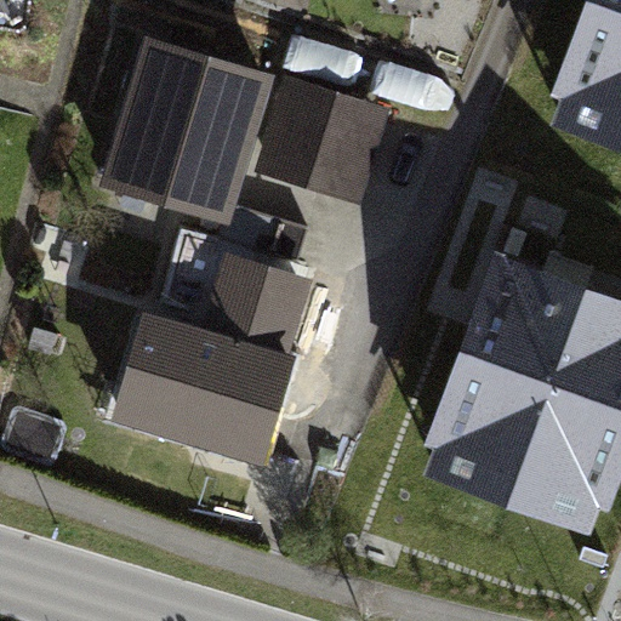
[(620,0),(587,0),(553,93),(563,97),(553,124),(620,148),(620,0)]
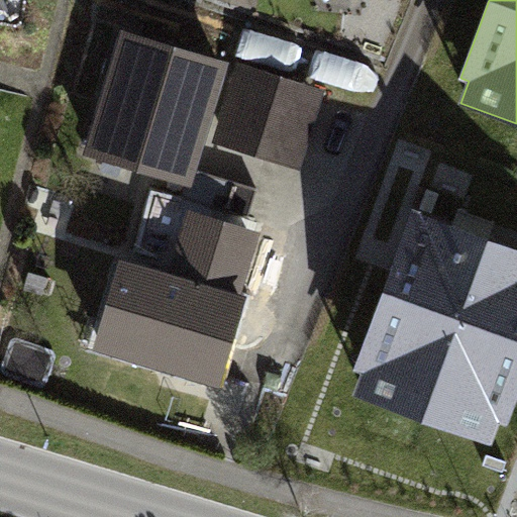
[(229,60),(118,27),(81,153),(192,186),(229,60)]
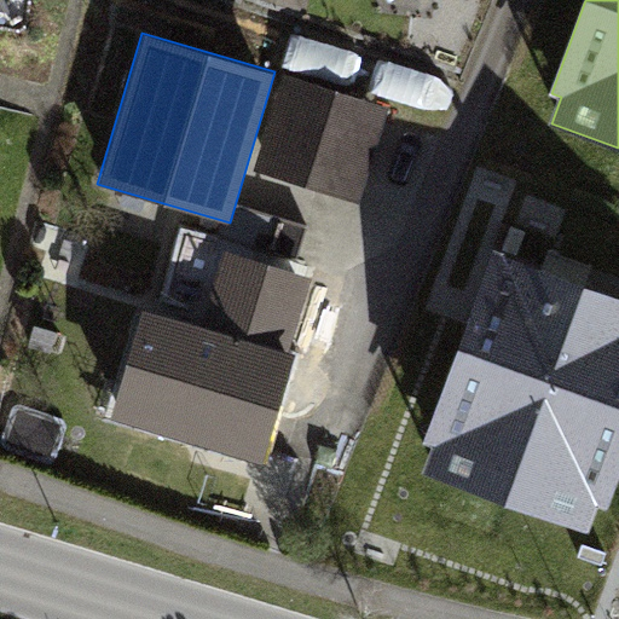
[(388,109),(285,79),(258,173),(359,203),(388,109)]
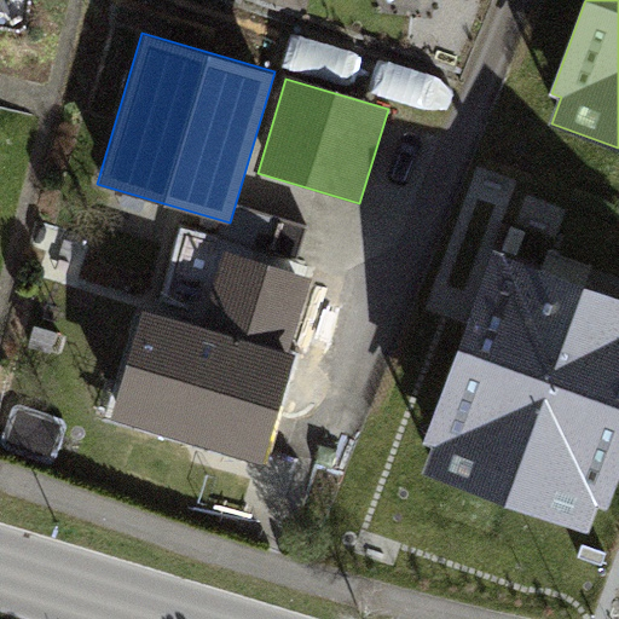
[(618,480),(618,295),(495,250),(424,443),(434,445),(423,474),(589,533),(599,505),(608,509),(618,480)]
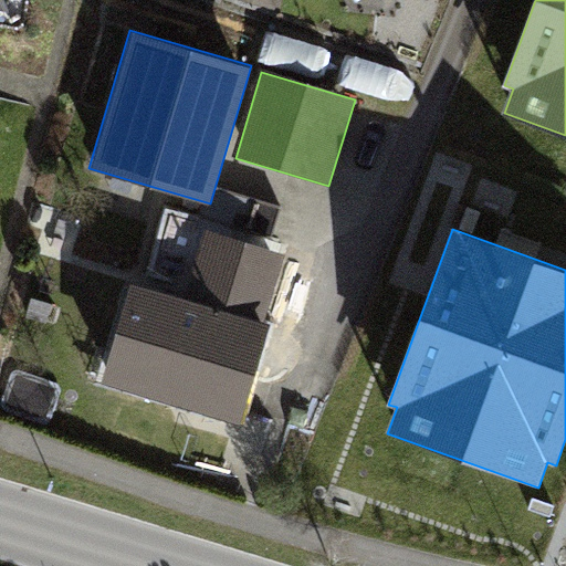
[(283,260),(206,237),(187,299),(132,282),(101,383),(241,426),(271,325),(263,323),(283,260)]
